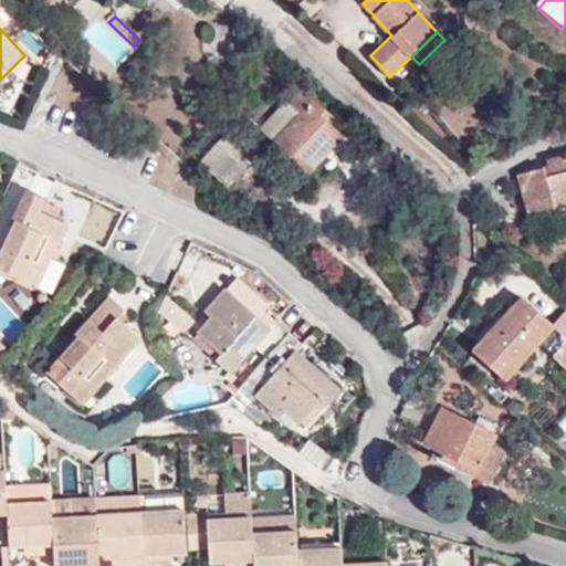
[(333,126),(338,121),(303,88),(289,103),(300,114),(274,139),(310,174),(344,137),(333,126)]
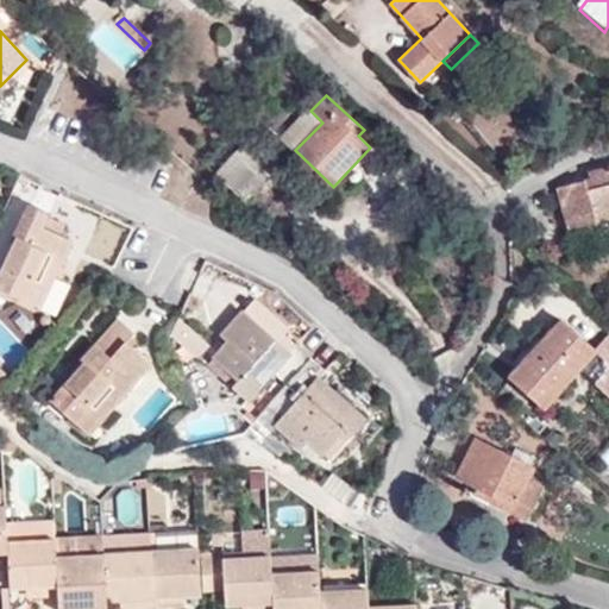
[(295,150),(322,123),(311,111),(283,138),(295,150)]
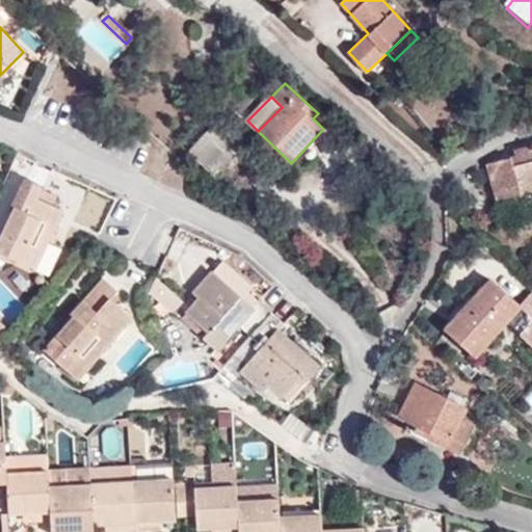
[(188,150),(225,184),(242,165),(206,131),(188,150)]
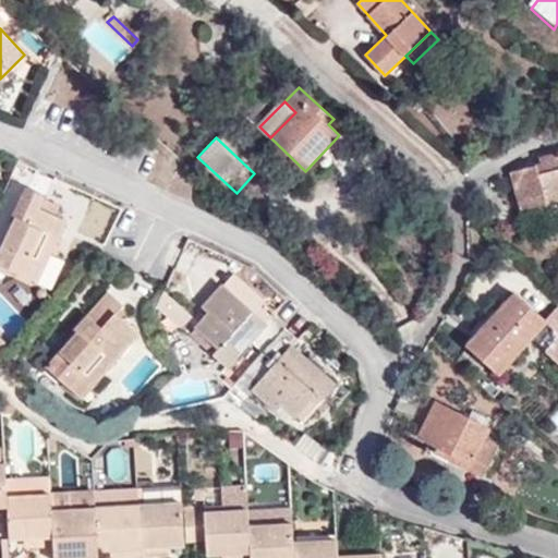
[(510,171),(521,210),(538,206),(557,199),(557,153),(540,157),(541,162),(510,171)]
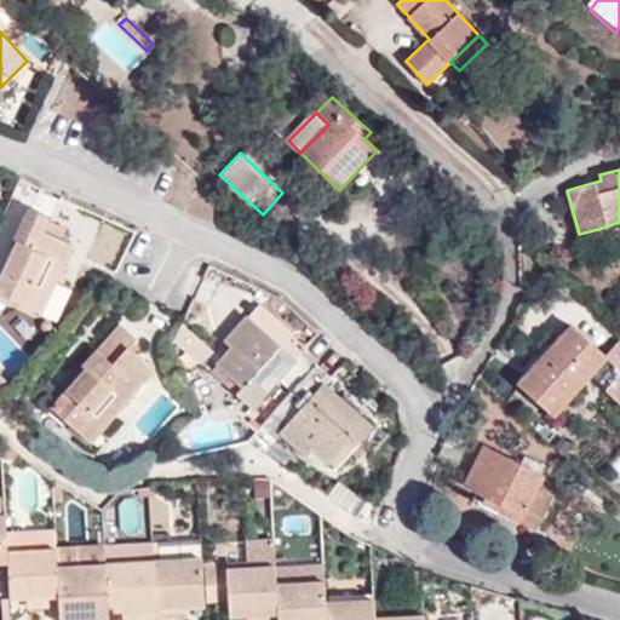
[(13,237),(17,240),(0,277),(0,293),(53,321),(65,298),(52,293),(75,245),(44,230),(50,218),(28,207),(13,237)]
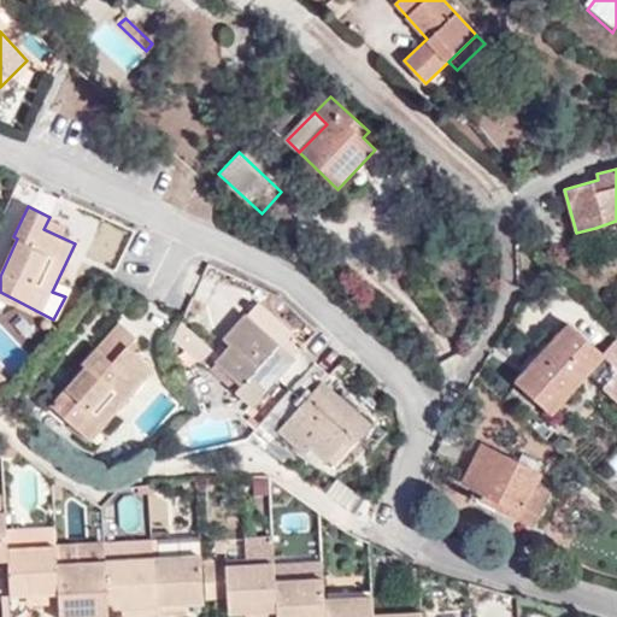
[(616,251),(616,221),(595,228),(603,254),(616,251)]
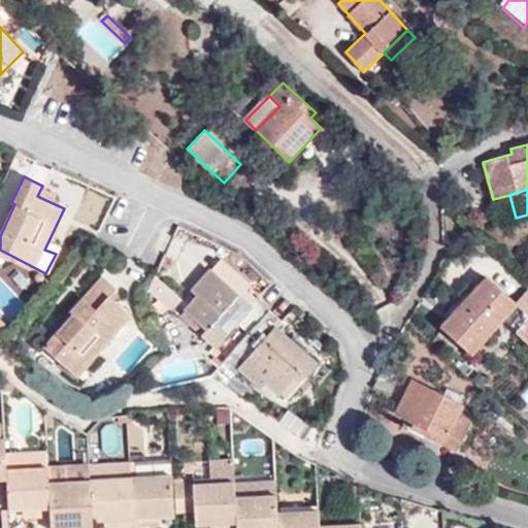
[(238,323),(250,333),(270,309),(258,298),(252,304),(211,269),(193,291),(198,297),(187,309),(206,329),(202,336),(216,349),(238,323)]
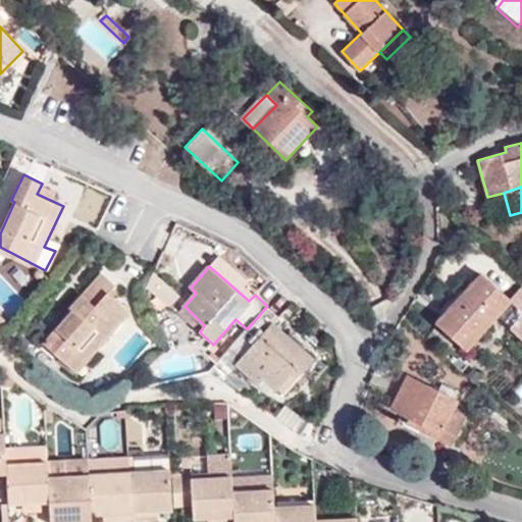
[(72,311),(44,344),(69,366),(83,350),(91,358),(132,312),(109,293),(115,285),(102,273),(70,309),(72,311)]
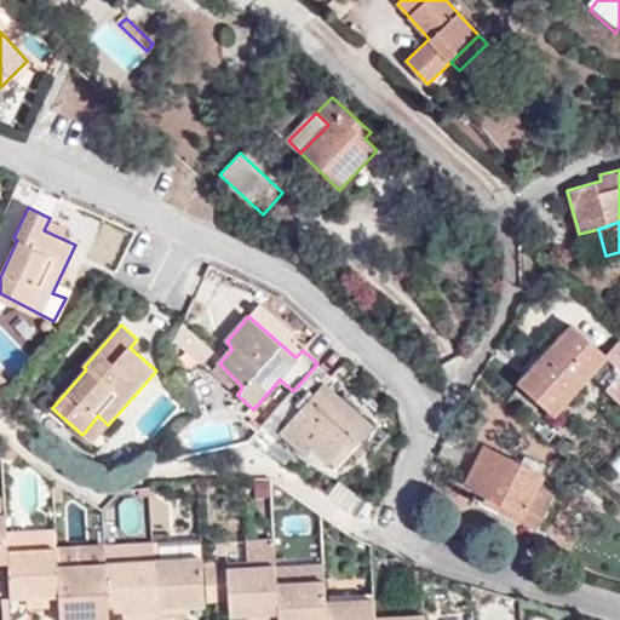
[(619,345),(603,362),(568,331),(514,391),(550,424),(589,379),(604,363),(619,377),(604,392),(619,407),(619,345)]
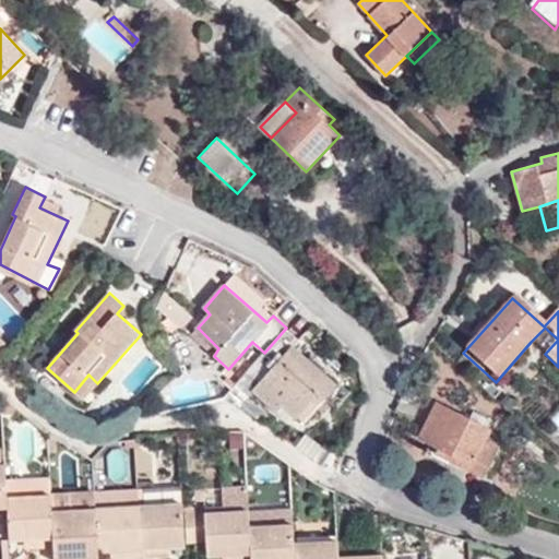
[(198,328),(191,335),(214,356),(218,348),(198,328)]
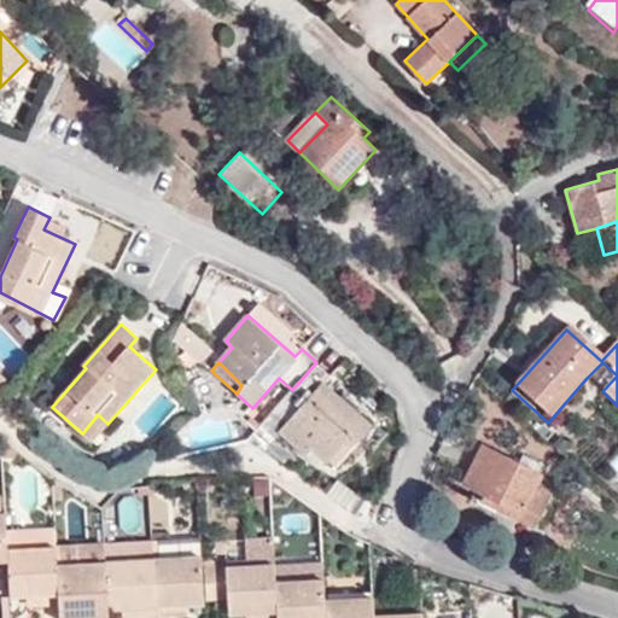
[(328,461),(350,435),(357,442),(373,424),(326,383),(332,377),(316,362),(292,390),(307,403),(281,433),(304,454),(312,447),(328,461)]
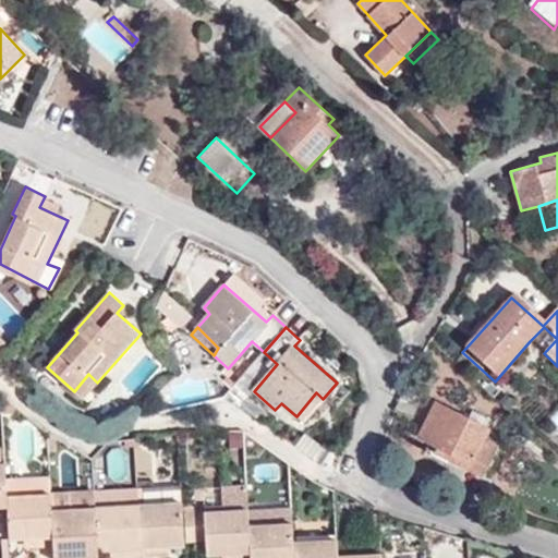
[(74,391),(83,399),(97,383),(88,374),(74,391)]
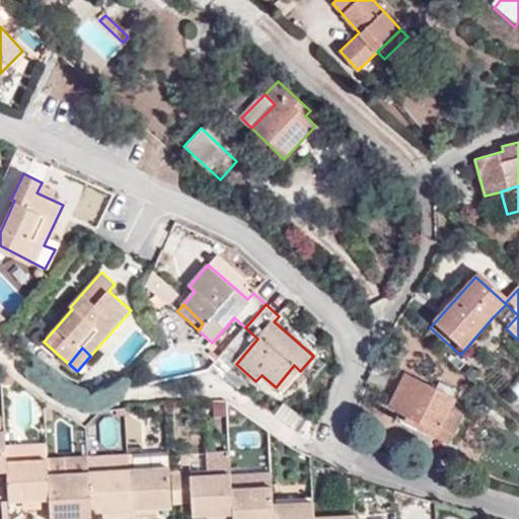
[(392,368),(377,361),(368,381),(384,388),(392,368)]
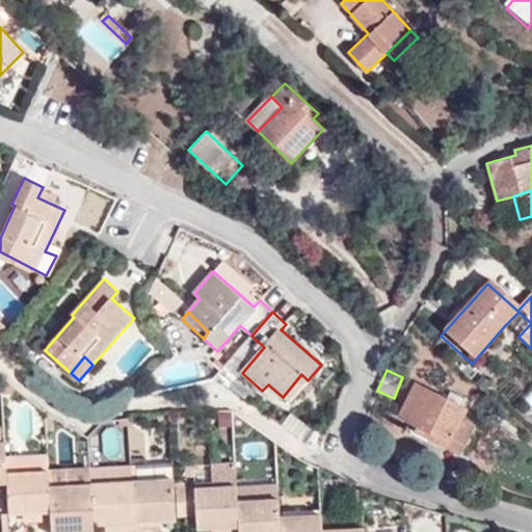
[(283,397),(289,403),(308,380),(301,374),(283,397)]
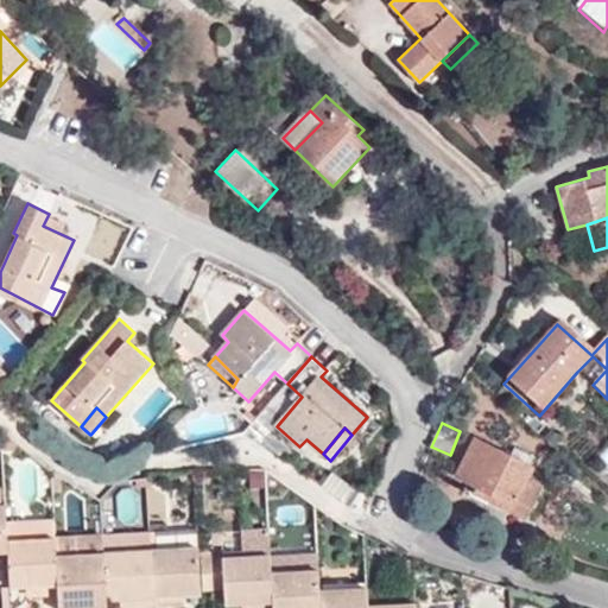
[(531,477),(536,467),(476,437),(457,476),(479,487),(475,493),(527,519),(544,485),(531,477)]
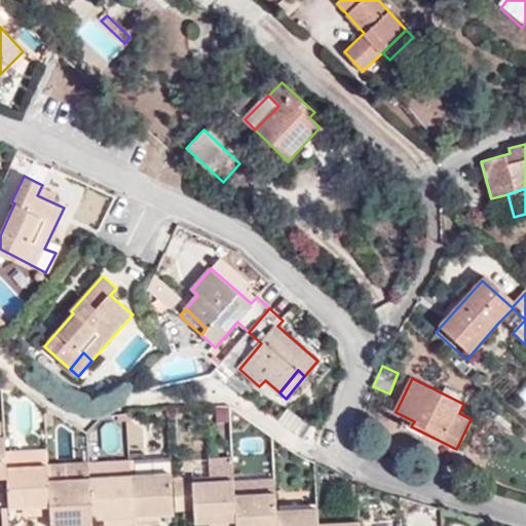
[(48,465),(47,450),(6,453),(6,467),(48,465)]
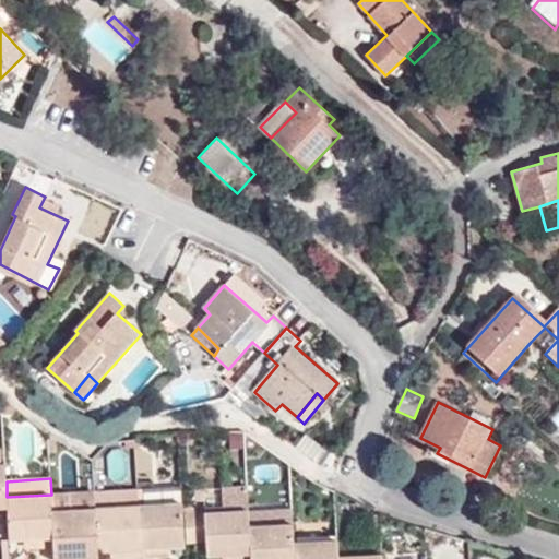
[(251,558),(250,525),(250,511),(248,485),(223,486),(224,512),(206,513),(207,540),(207,556),(228,555),(227,558),(251,558)]
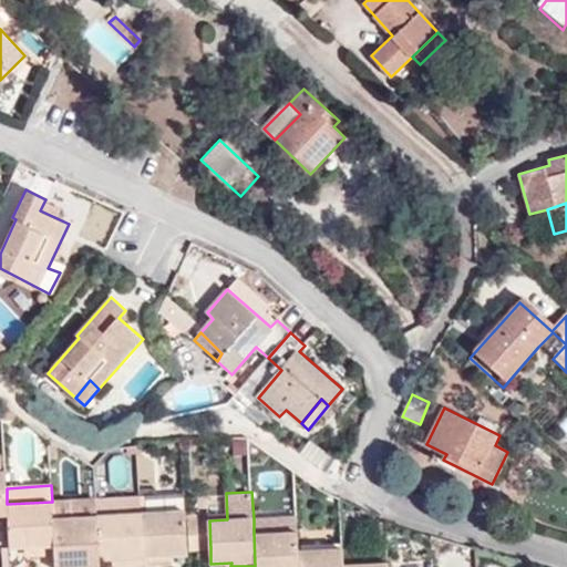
[(226,493),(208,494),(209,521),(227,519),(226,493)]
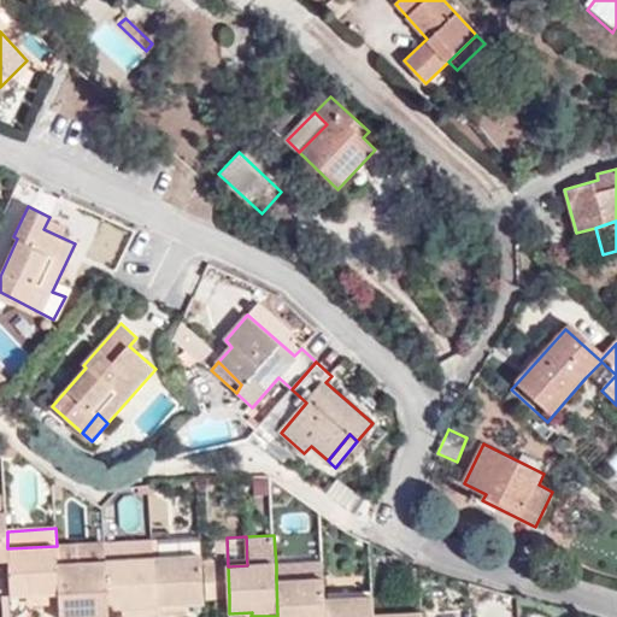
[(154,557),(153,540),(105,542),(106,559),(154,557)]
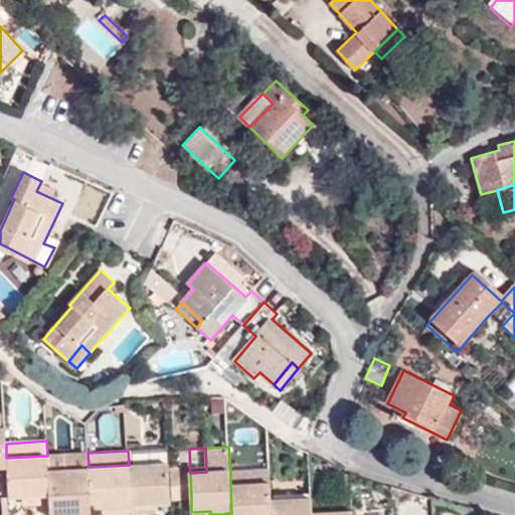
[(135,453),(136,464),(169,463),(168,452),(135,453)]
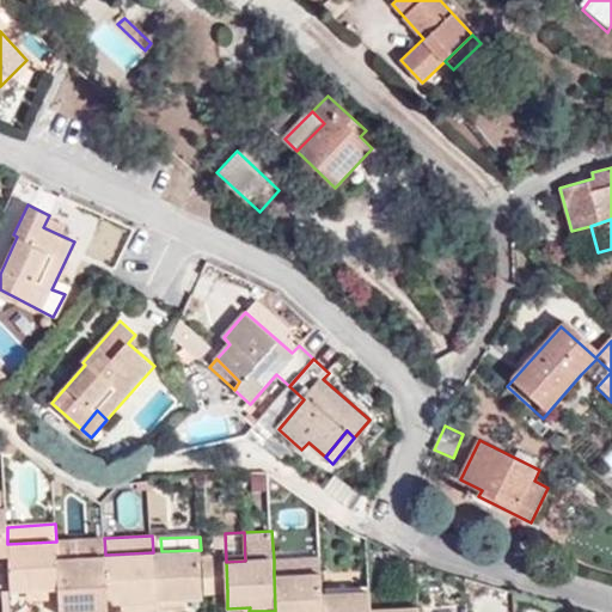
[(105,555),(104,538),(56,542),(57,557),(105,555)]
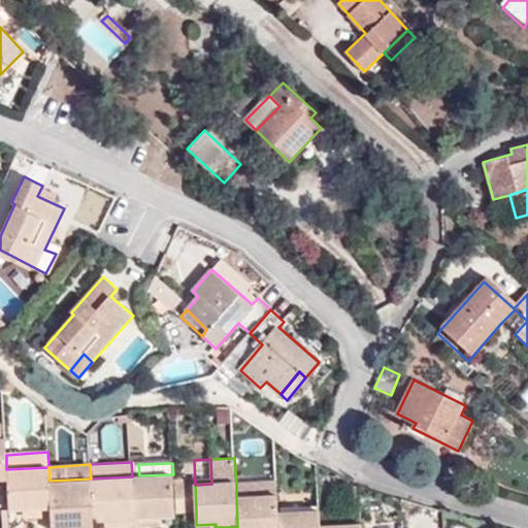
[(6,469),(7,479),(8,509),(29,508),(29,517),(51,517),(50,481),(48,467),(6,469)]
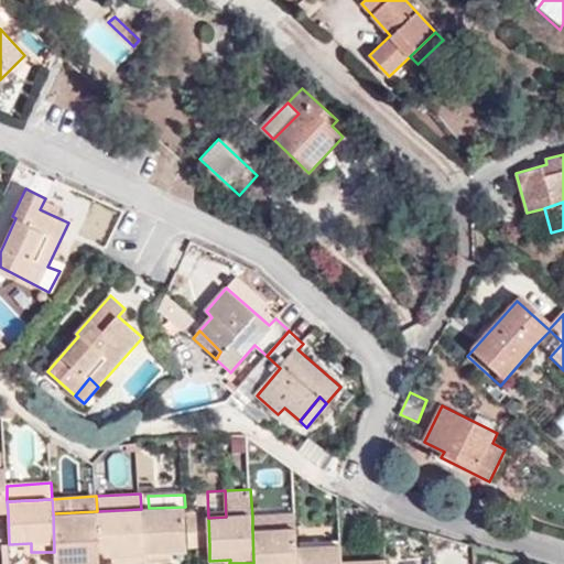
[(186,518),(185,507),(149,508),(141,509),(144,563),(165,562),(165,554),(187,553),(187,546),(186,518)]
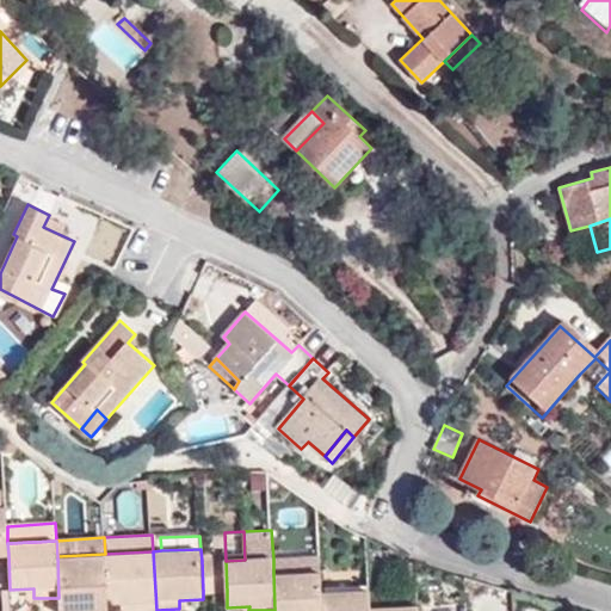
[(130,610),(140,610),(156,610),(153,551),(105,554),(107,604),(130,603),(130,610)]
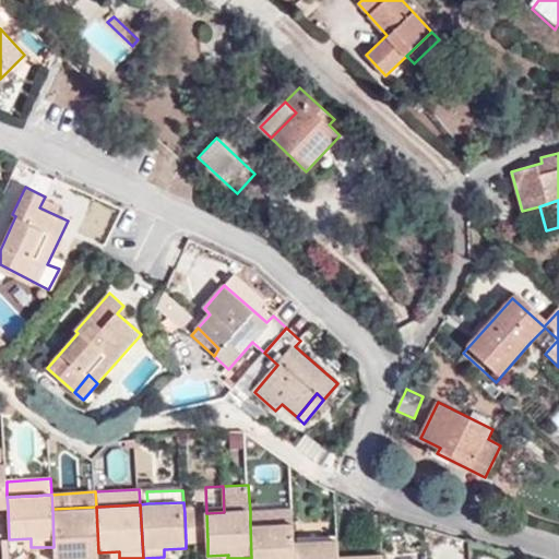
[(54,547),(55,558),(98,558),(98,552),(96,507),(52,509),(54,547)]
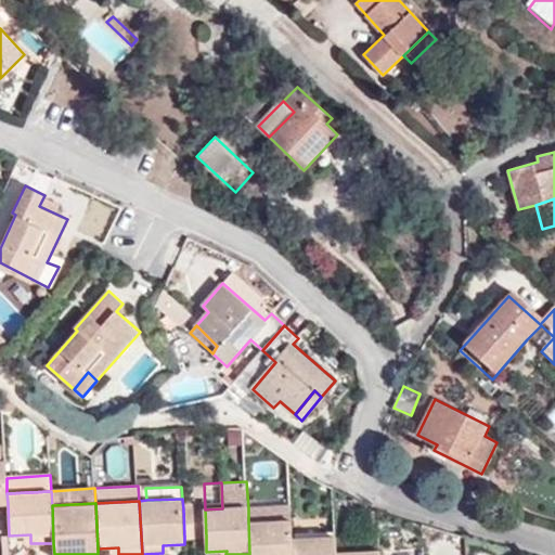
[(248,521),(292,519),(292,505),(248,507),(248,521)]
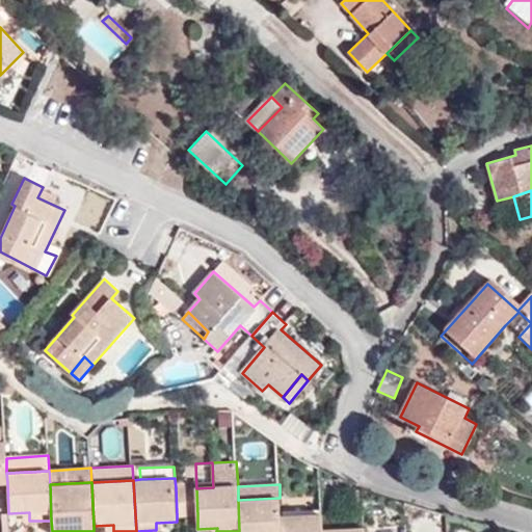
[(197,514),(196,488),(176,488),(177,515),(197,514)]
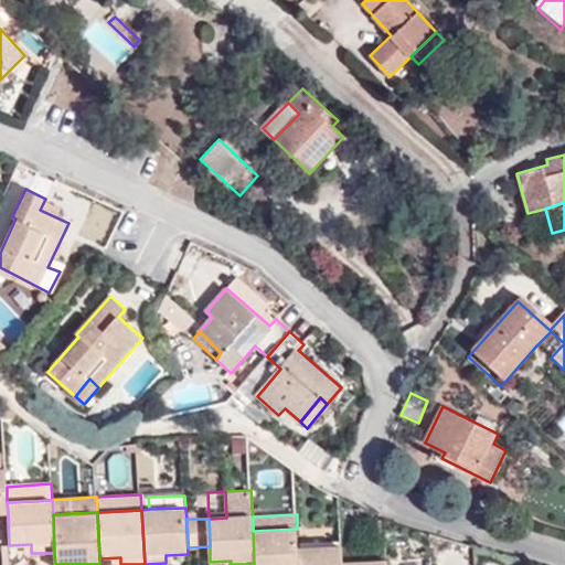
[(298,564),(298,547),(297,529),(253,531),(254,564),(298,564)]
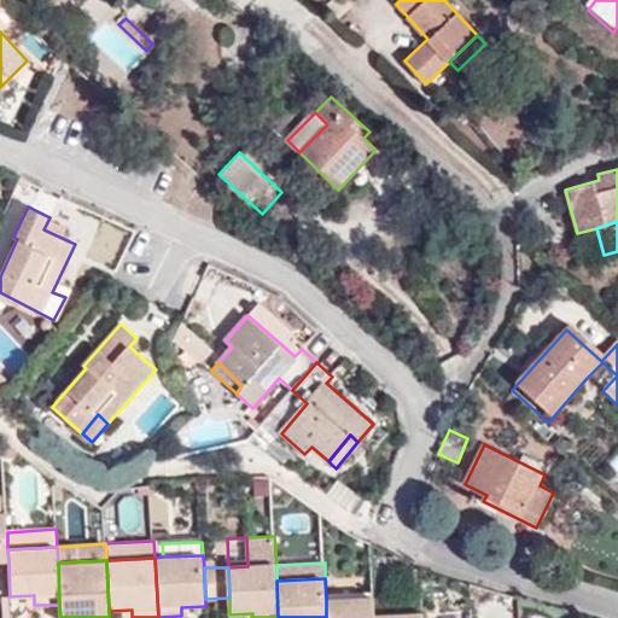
[(330,586),(331,599),(374,596),(373,584),(330,586)]
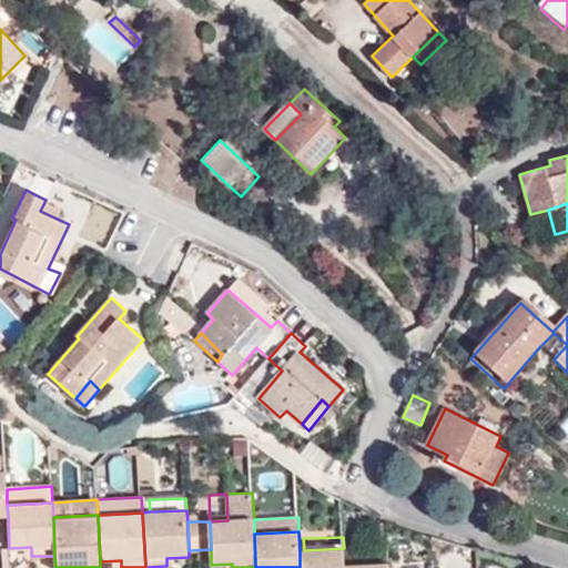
[(345,567),(345,565),(344,548),(304,550),(300,550),(300,567),(345,567)]
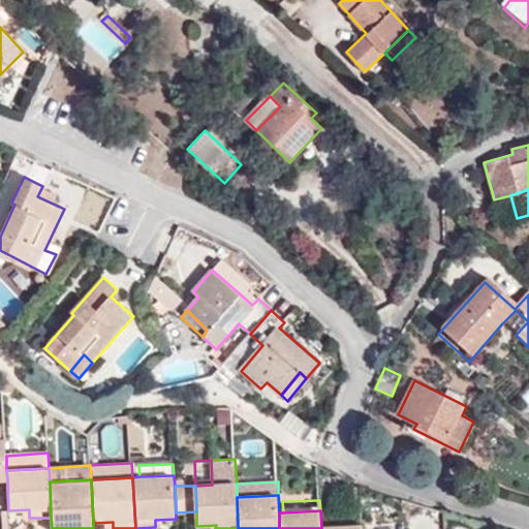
[(340,516),(341,525),(364,524),(363,515),(340,516)]
